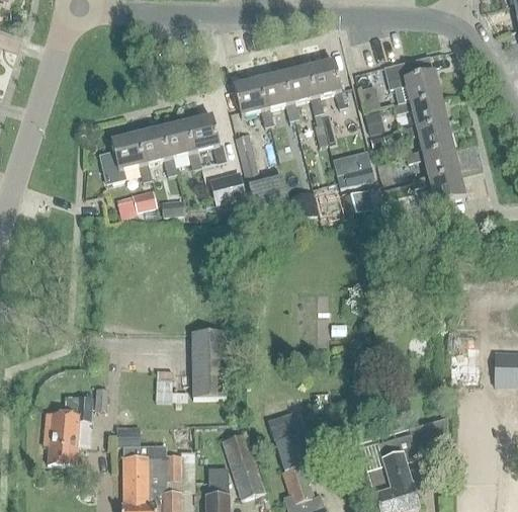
[(409,99),(410,103),(440,96),(434,70),(422,73),(419,58),(389,65),(392,78),(386,79),(389,88),(394,87),(398,102),(409,99)]
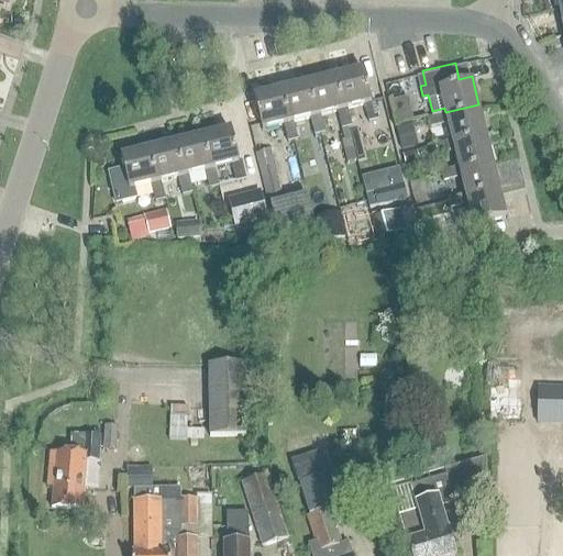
[(362,65),(334,71),(343,104),(346,103),(364,99),(368,117),(378,113),(374,97),(371,97),(362,65)]
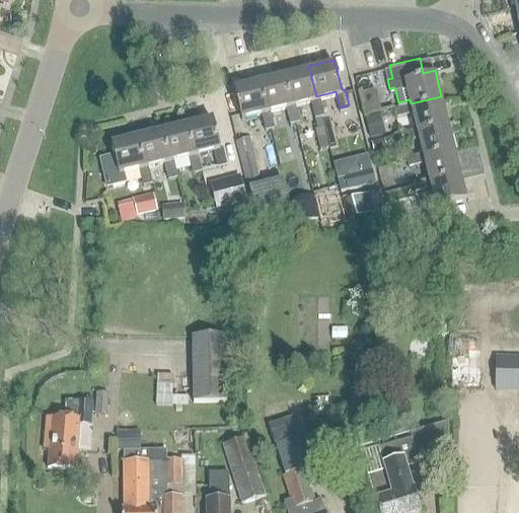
[(323,112),(319,95),(316,96),(308,66),(284,72),(291,102),(295,101),(310,97),(314,114),(320,113),(323,112)]
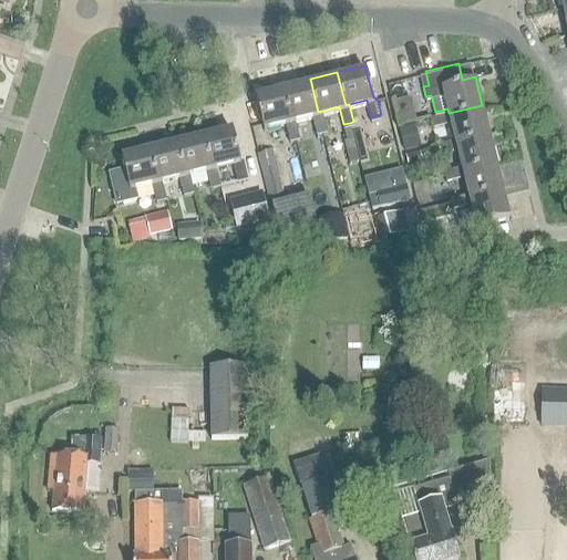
[(310,79),(282,85),(291,118),(295,117),(312,113),(317,131),(327,128),(322,111),(318,112),(310,79)]
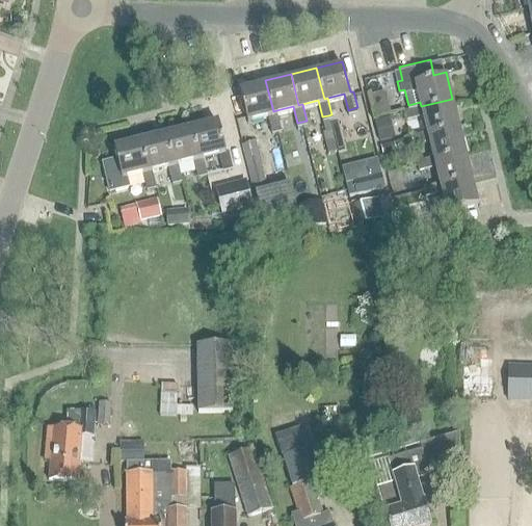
[(273,111),(265,80),(239,86),(246,117),(267,113),(271,130),(281,127),(276,110),(273,111)]
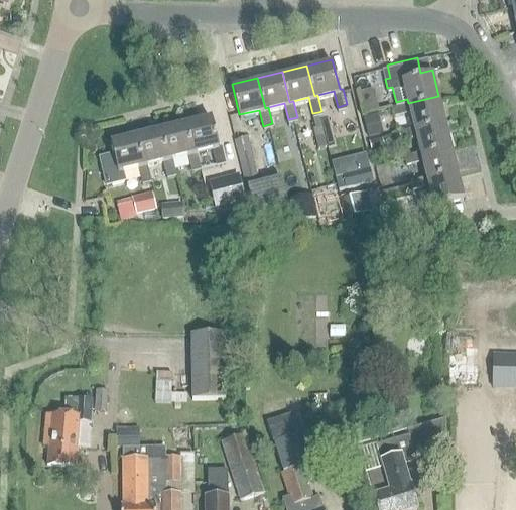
[(444,120),(438,96),(408,103),(407,99),(396,102),(391,103),(393,112),(409,108),(413,124),(414,127),(444,120)]
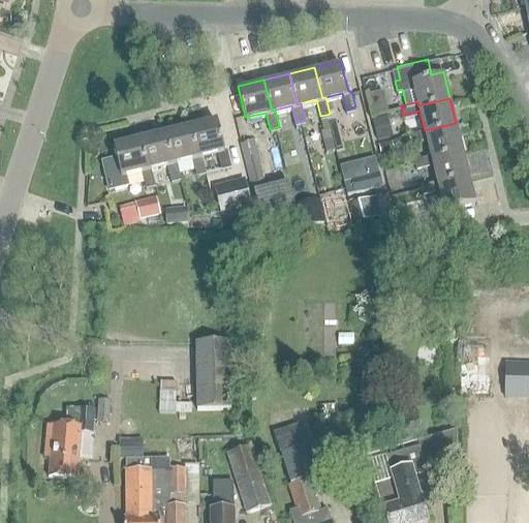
[(372,115),(377,134),(390,132),(384,112),(372,115)]
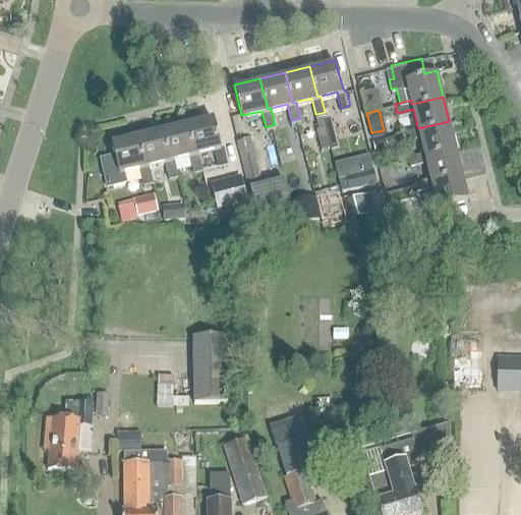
[(319,125),(315,126),(321,146),(329,144),(322,113),(315,114),(319,125)]
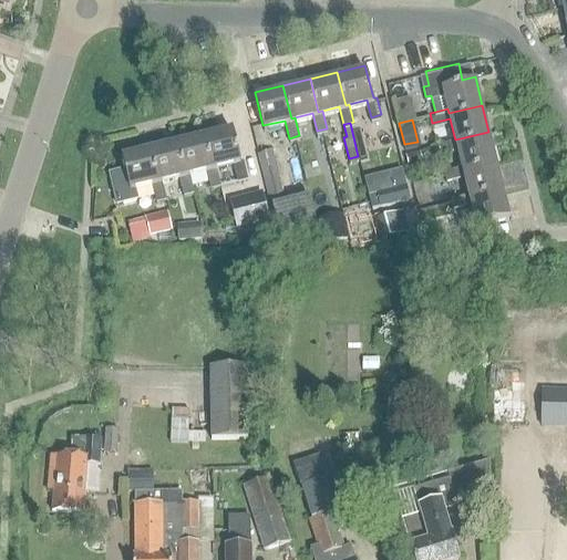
[(230,125),(203,132),(212,165),(216,165),(233,161),(237,178),(257,173),(251,148),(238,152),(230,125)]
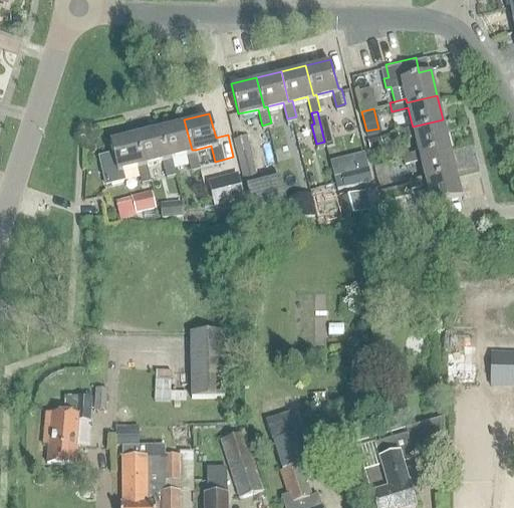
[(184,119),(160,125),(167,157),(171,156),(187,152),(191,168),(200,166),(196,150),(192,150),(184,119)]
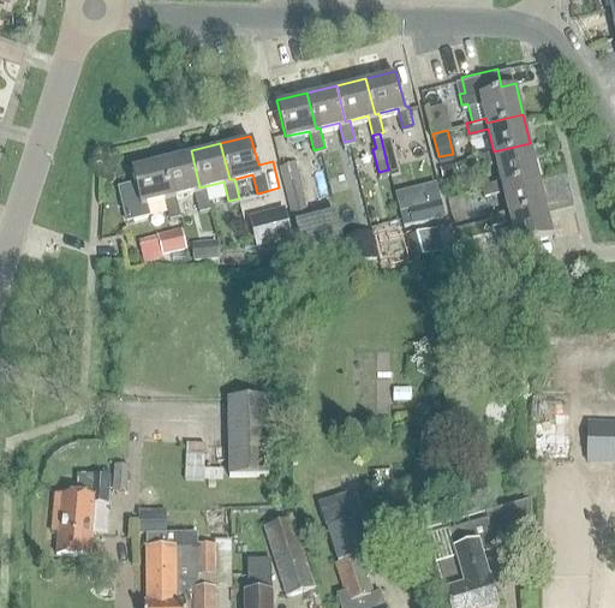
[(495,159),(500,177),(501,182),(537,172),(530,143),(494,152),(493,148),(473,153),(476,164),(495,159)]
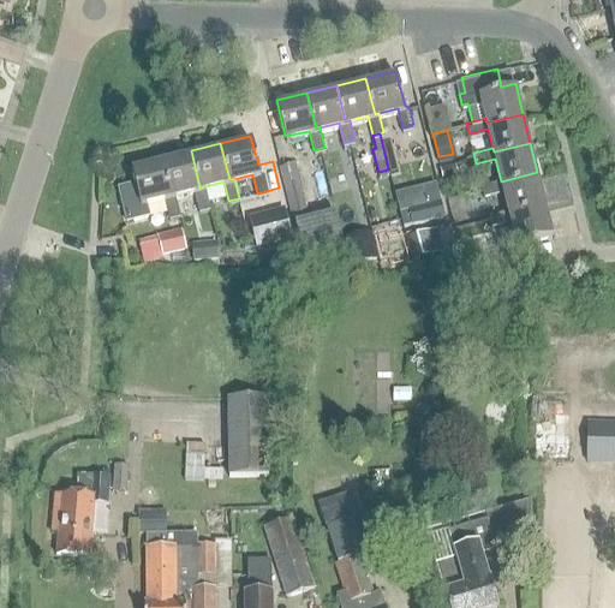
[(191,150),(161,159),(171,195),(175,194),(193,189),(198,208),(209,206),(204,186),(199,188),(191,150)]
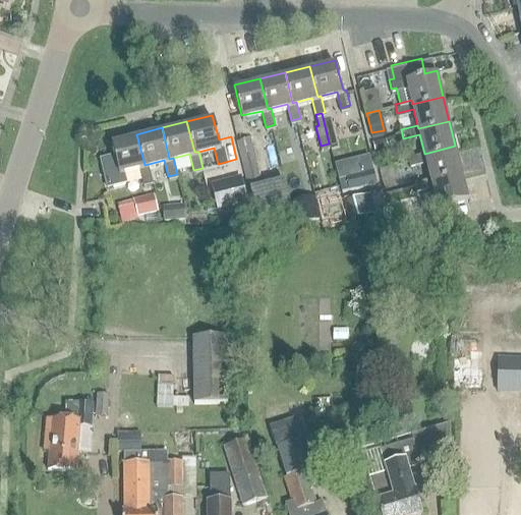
[(153,180),(149,164),(145,165),(136,134),(111,140),(114,152),(100,156),(107,183),(125,179),(122,170),(139,166),(143,182),(153,180)]
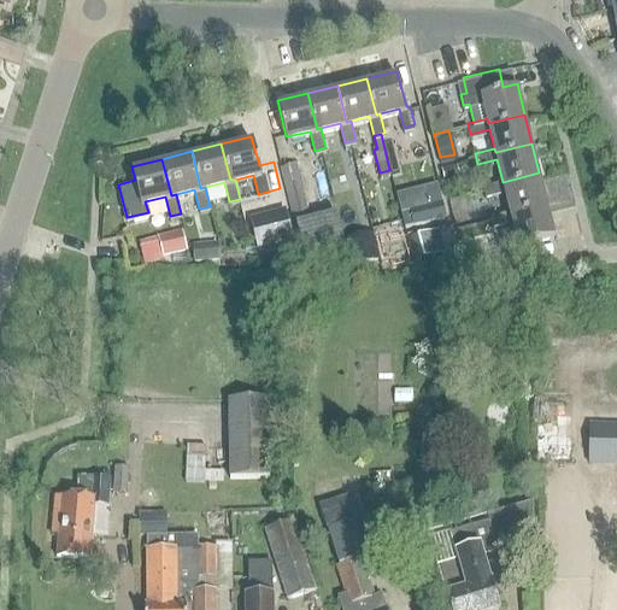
[(309,210),(297,159),(280,163),(292,213),(309,210)]
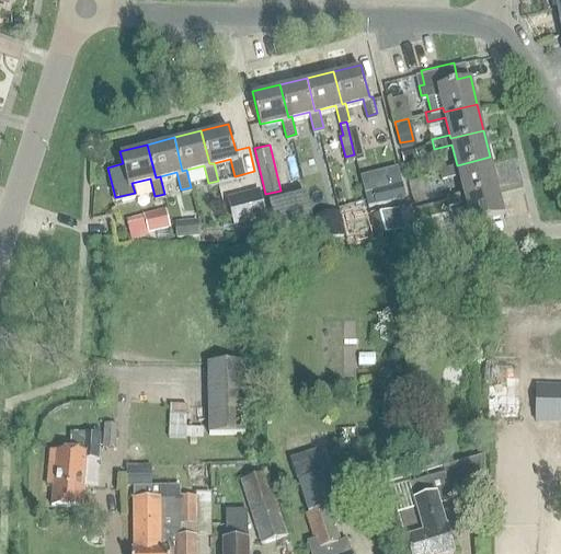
[(416,154),(414,146),(401,149),(403,158),(416,154)]
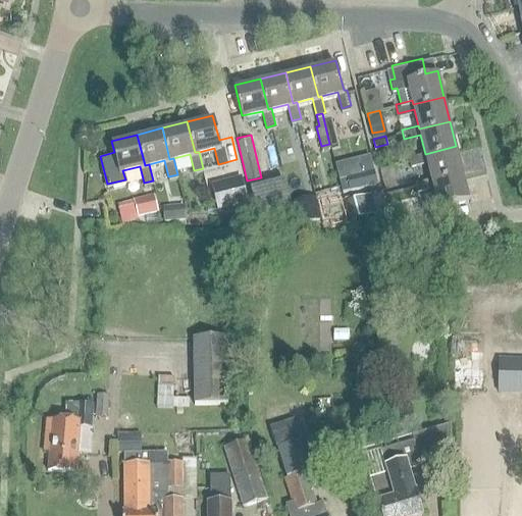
[(426,159),(430,175),(431,178),(462,171),(456,146),(425,154),(424,150),(408,154),(410,163),(426,159)]
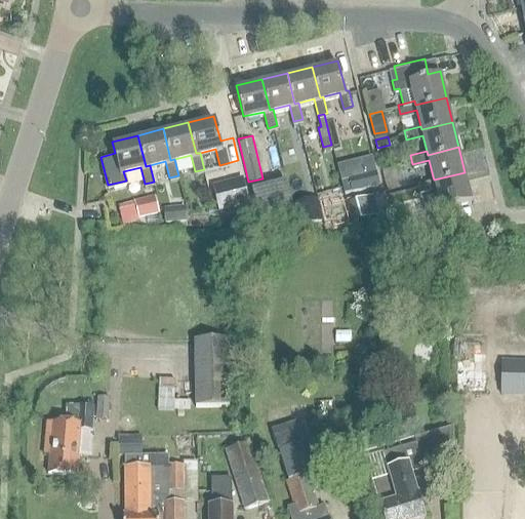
[(377,182),(371,154),(358,157),(362,172),(347,176),(350,189),(377,182)]
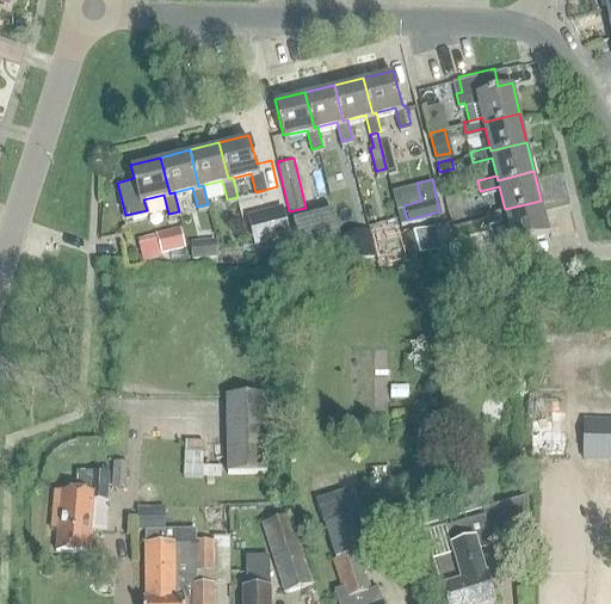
[(505,209),(504,205),(485,210),(487,221),(506,216),(512,239),(548,230),(541,201),(505,209)]
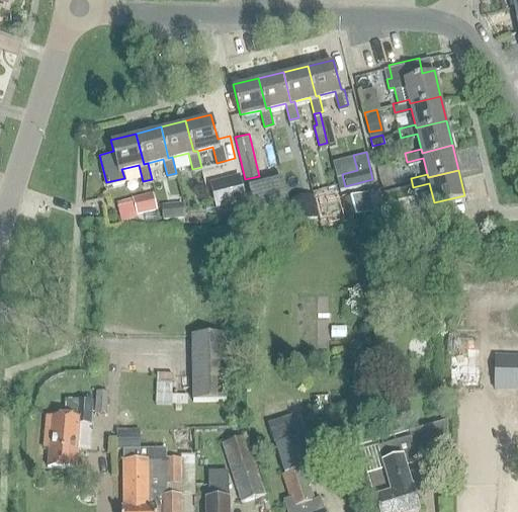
[(216,204),(244,197),(238,174),(209,181),(216,204)]
